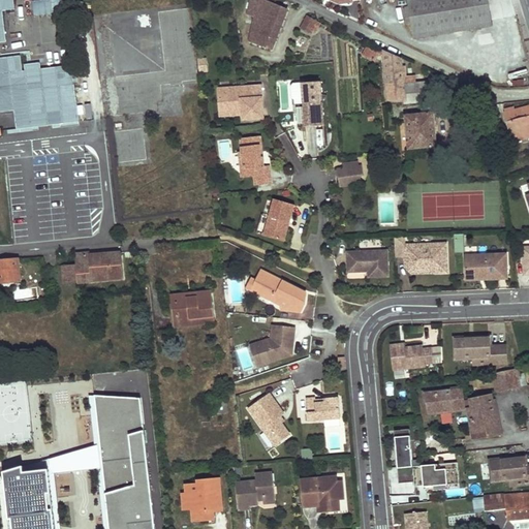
[(34,118),(33,112),(50,110),(51,122),(82,118),(81,105),(80,99),(78,81),(45,85),(43,66),(42,60),(28,62),(29,68),(25,68),(23,53),(0,55),(0,39),(9,38),(4,0),(0,0),(0,92),(2,109),(18,106),(19,114),(19,120),(34,118)]
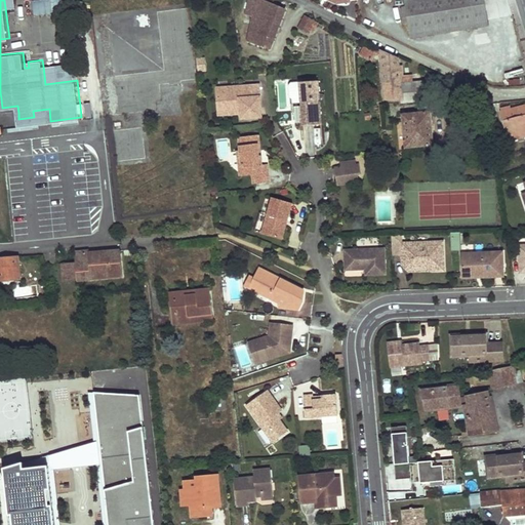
[(104,75),(108,114),(155,110),(153,86),(195,82),(188,5),(171,6),(170,0),(166,0),(155,1),(162,69),(104,75)]
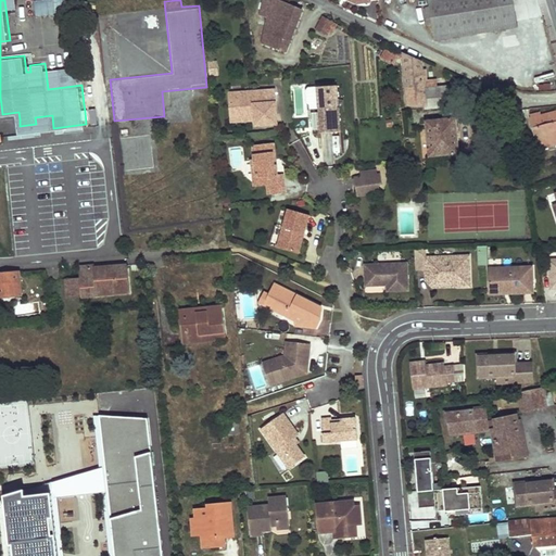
[(268,19),(263,45),(286,52),(302,9),(279,0),(272,0),(272,2),(265,0),(264,0),(261,15),(268,19)]
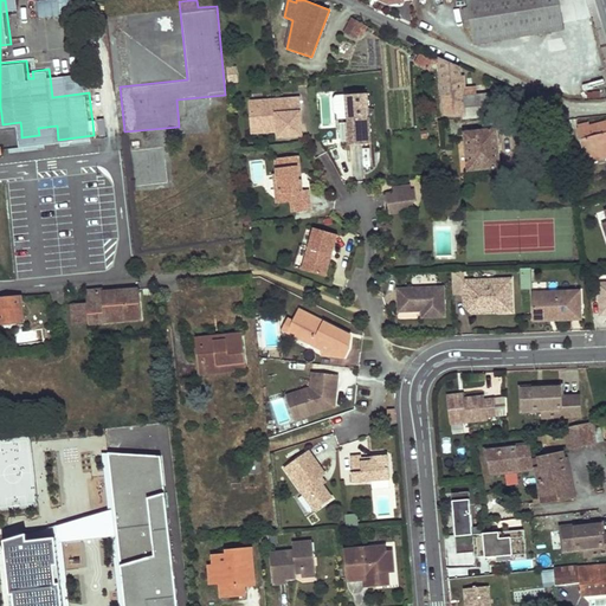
[(471,27),(475,43),(563,28),(558,0),(466,0),(468,8),(463,8),(466,28),(471,27)]
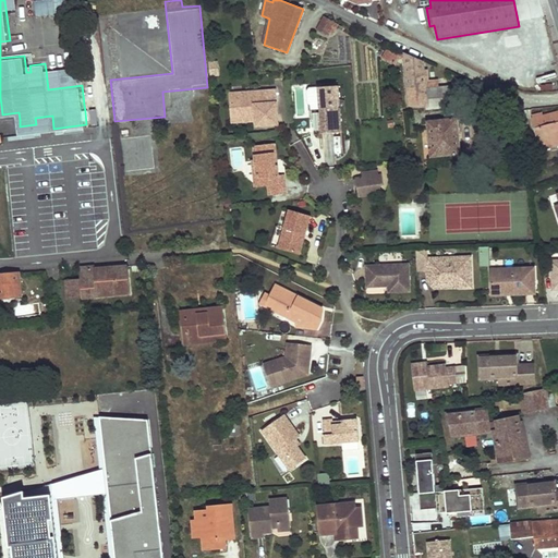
[(325,17),(318,29),(328,35),(334,26),(337,28),(339,24),(325,17)]
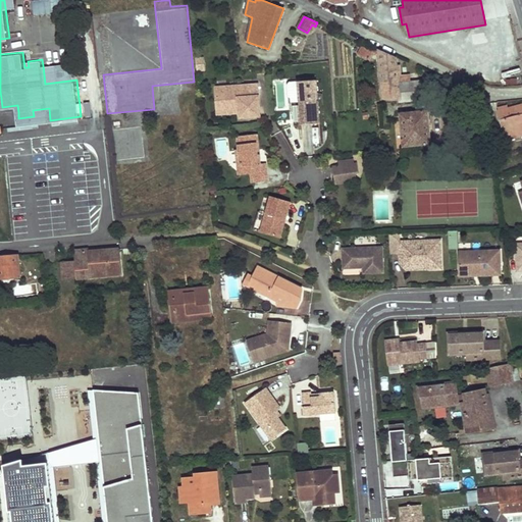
[(366,47),(363,54),(369,57),(372,50),(366,47)]
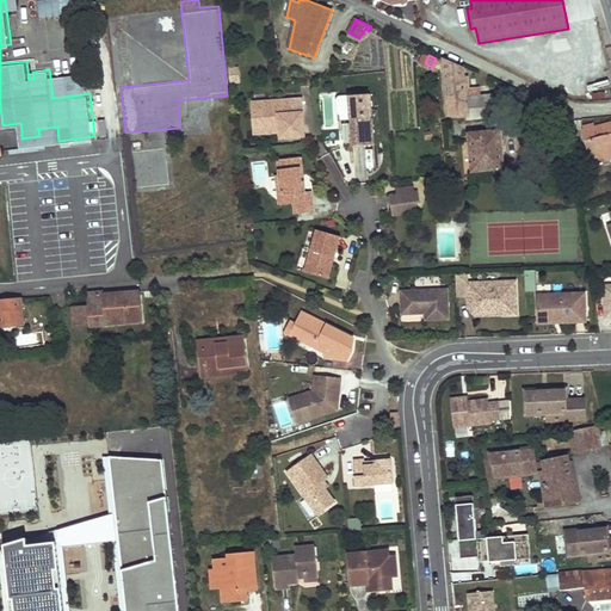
[(468,115),(468,119),(513,116),(511,93),(486,93),(485,82),(470,84),(469,74),(466,74),(466,66),(446,57),(451,117),(468,115)]
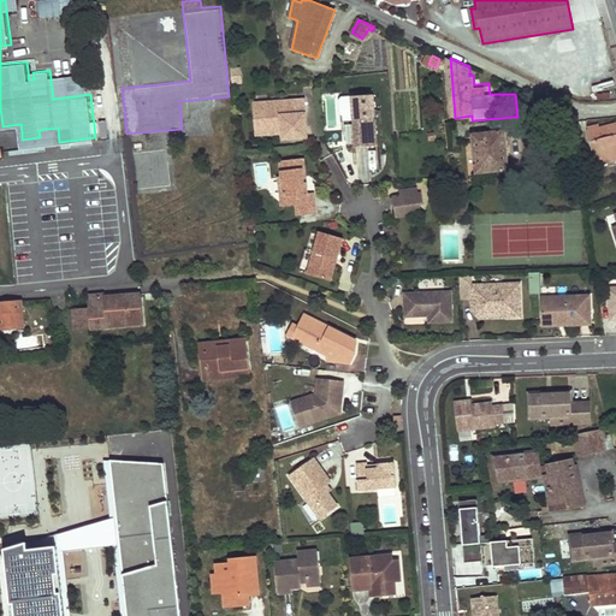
[(241,67),(231,69),(232,84),(242,83),(241,67)]
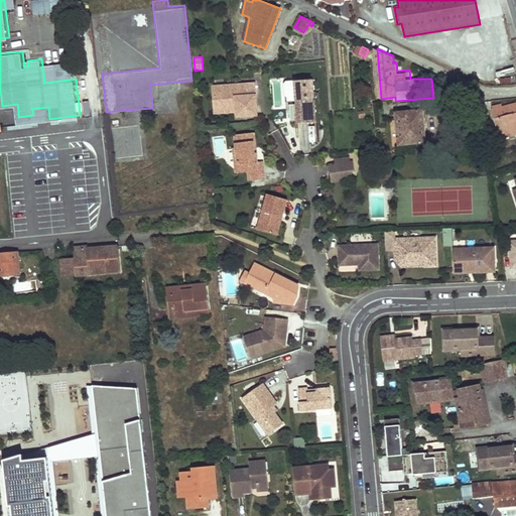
[(73,60),(42,65),(44,83),(76,79),(73,60)]
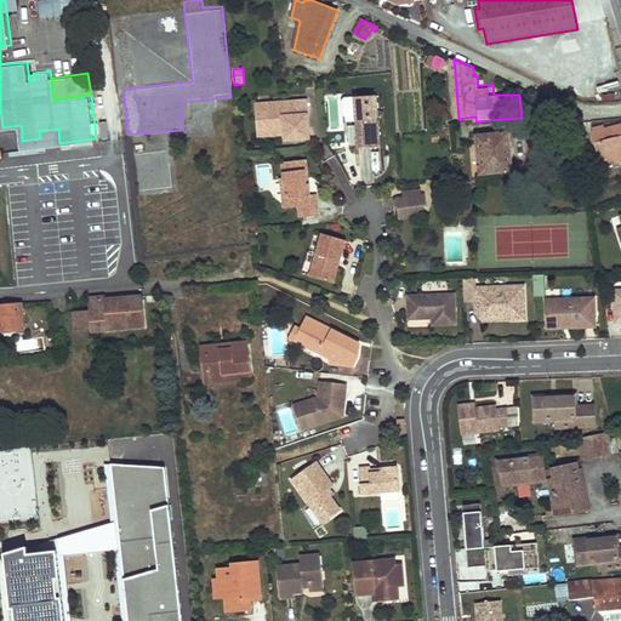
[(353,147),(379,146),(376,92),(340,93),(341,124),(352,123),(353,147)]
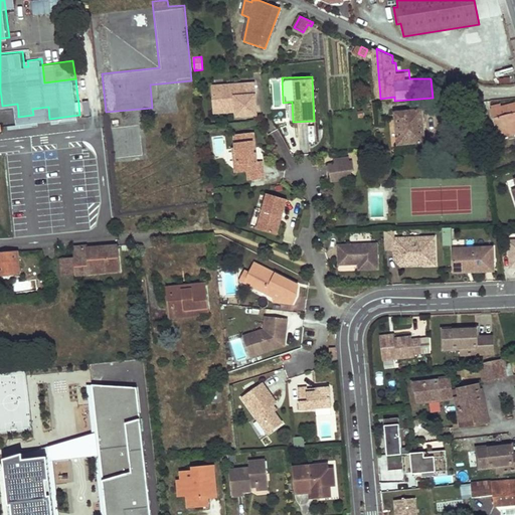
[(256,115),(254,83),(221,87),(221,92),(214,92),(215,113),(232,112),(232,109),(237,109),(237,111),(237,116),(256,115)]
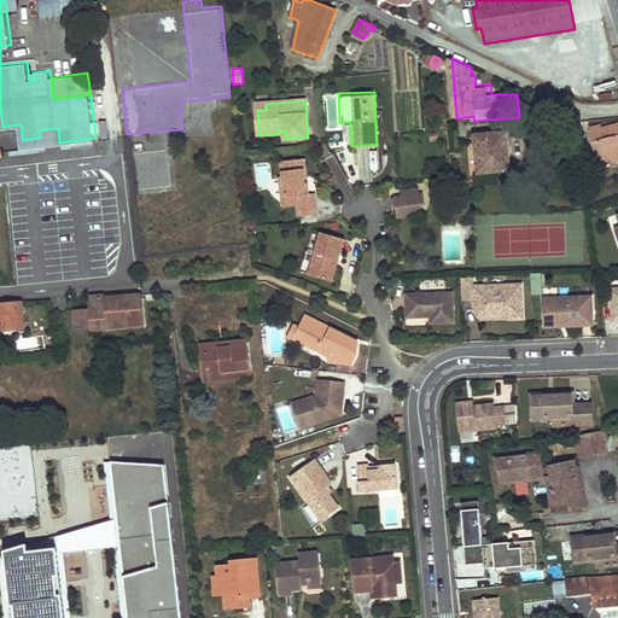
[(617,122),(592,132),(600,167),(617,161),(617,122)]
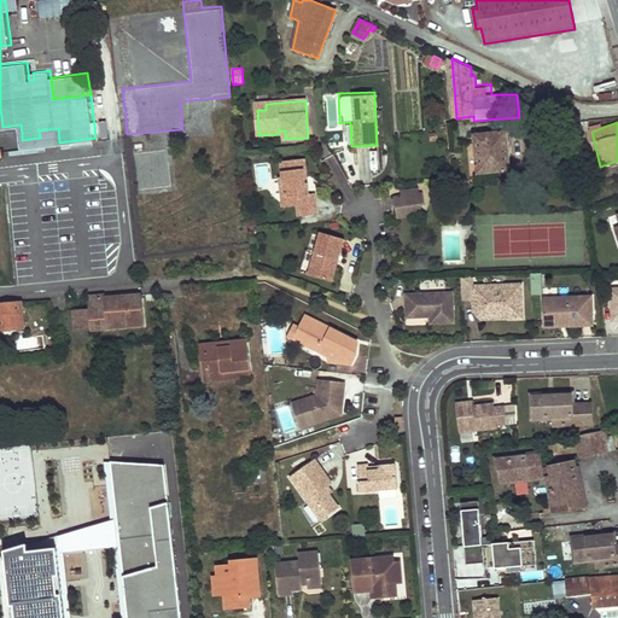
[(40,138),(22,140),(0,143),(0,150),(5,150),(59,143),(58,128),(39,130),(40,138)]
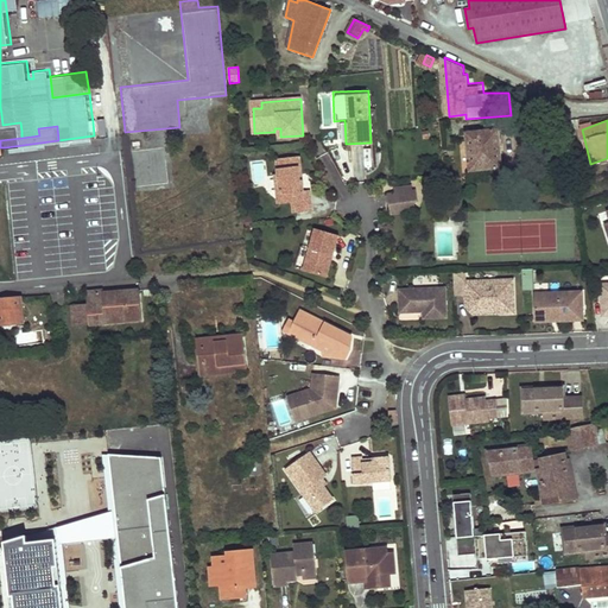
[(463,158),(464,172),(502,168),(500,128),(461,133),(462,147),(458,149),(460,158),(463,158)]
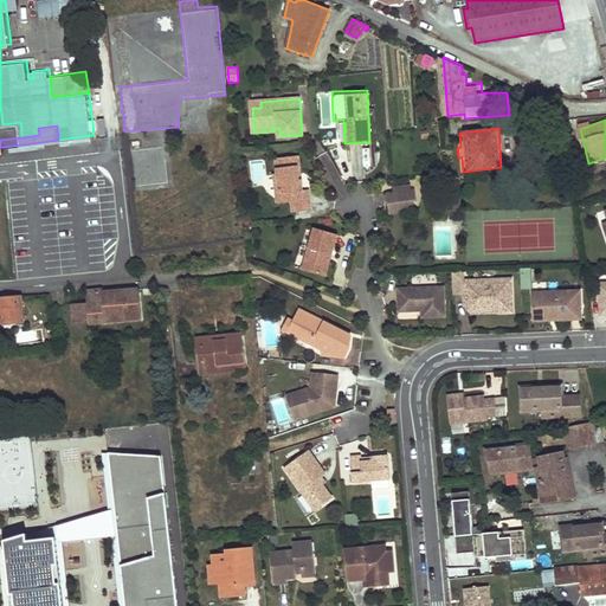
[(127,148),(133,182),(168,179),(163,143),(127,148)]
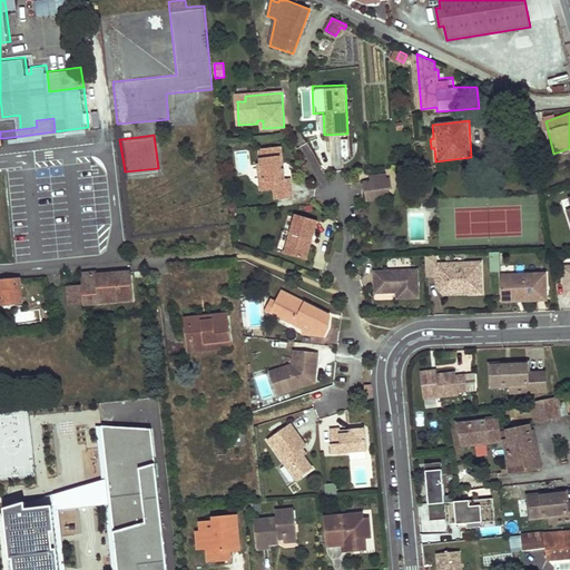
[(259,180),(265,179),(267,182),(268,190),(274,190),(275,199),(293,198),(291,178),(285,179),(284,169),(282,169),(281,157),(283,157),(282,147),(259,149),(261,164),(257,164),(259,180)]
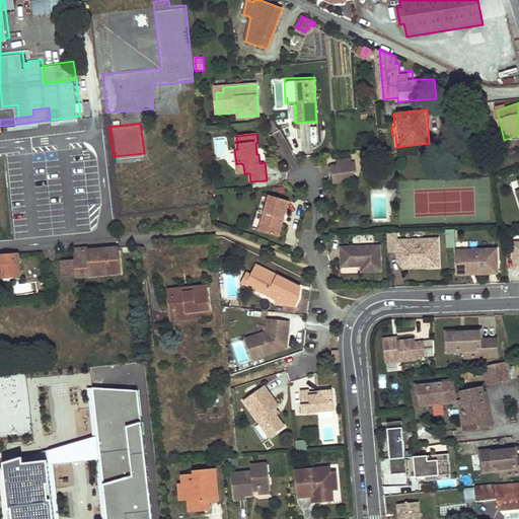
[(355,158),(346,159),(349,181),(358,180),(355,158)]
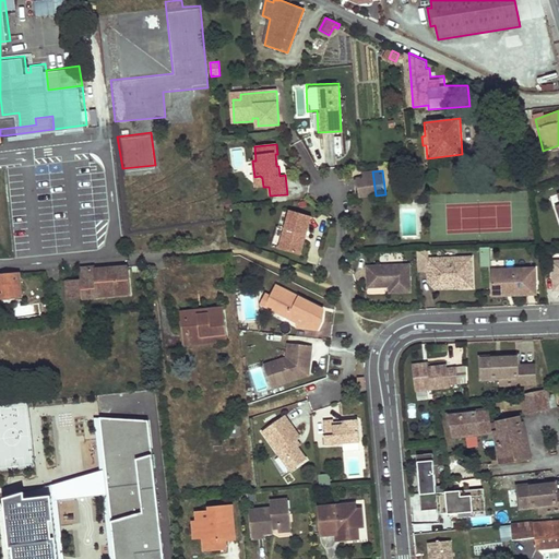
[(364,178),(357,178),(359,198),(376,195),(372,171),(363,173),(364,178)]
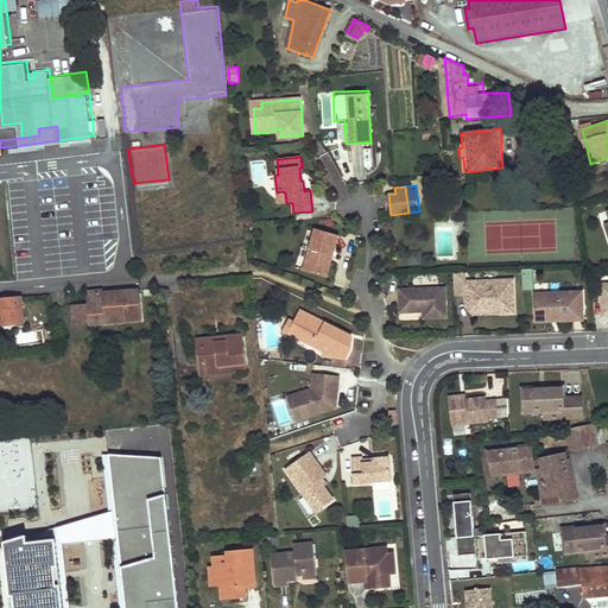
[(159,208),(160,216),(202,211),(202,204),(159,208)]
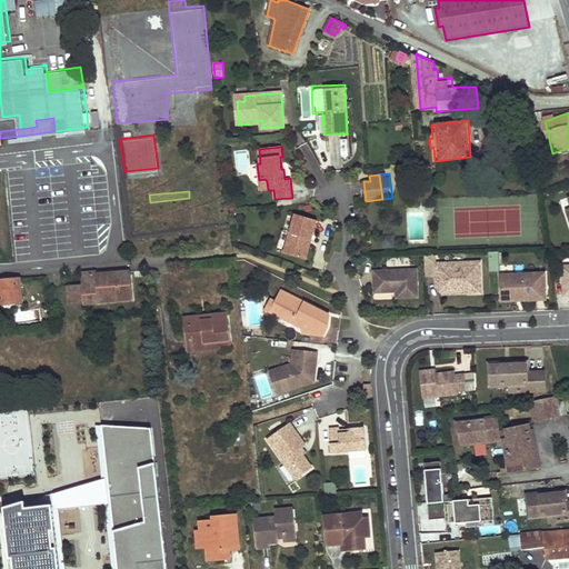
[(312,240),(318,220),(295,215),(289,232),(283,253),(306,260),(311,243),(308,243),(309,239),(312,240)]
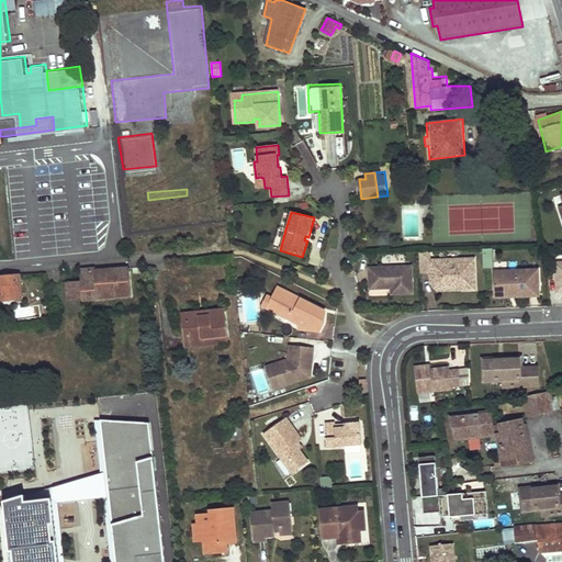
[(483,250),(483,269),(494,268),(494,249),(483,250)]
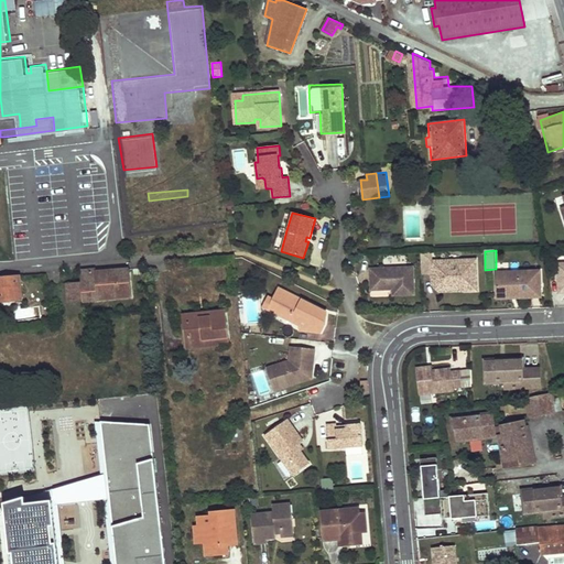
[(431,261),(431,252),(421,253),(422,274),(432,274),(432,268),(431,261)]
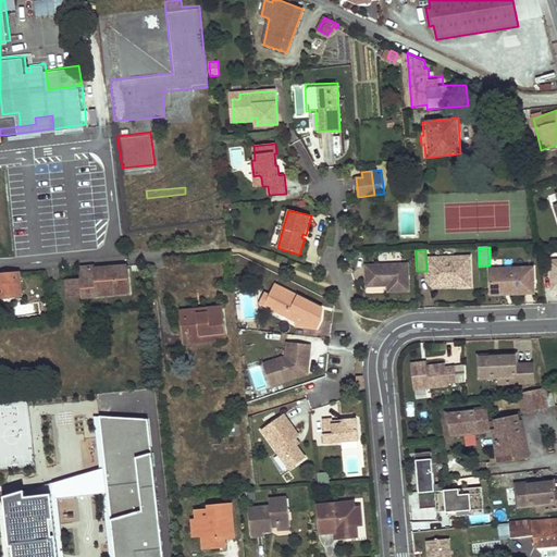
[(471,287),(470,256),(432,258),(426,264),(426,271),(433,276),(434,274),(441,280),(441,285),(458,284),(459,287),(471,287)]
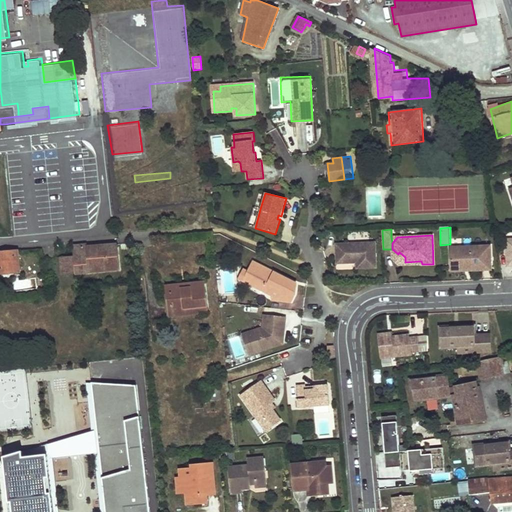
[(61,256),(63,274),(120,268),(118,243),(89,244),(88,242),(69,244),(69,250),(74,250),(74,255),(61,256)]
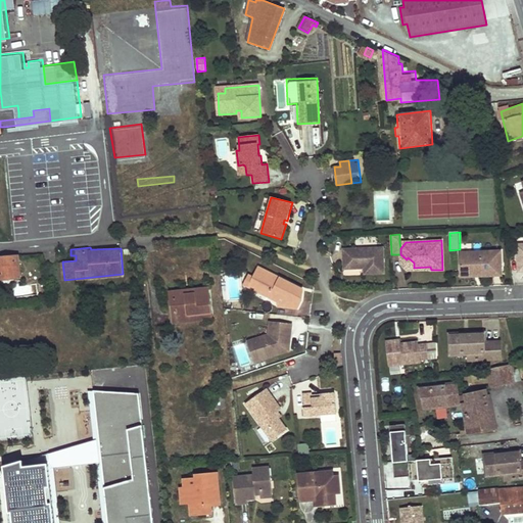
[(384,273),(383,248),(343,249),(344,269),(365,268),(365,274),(384,273)]
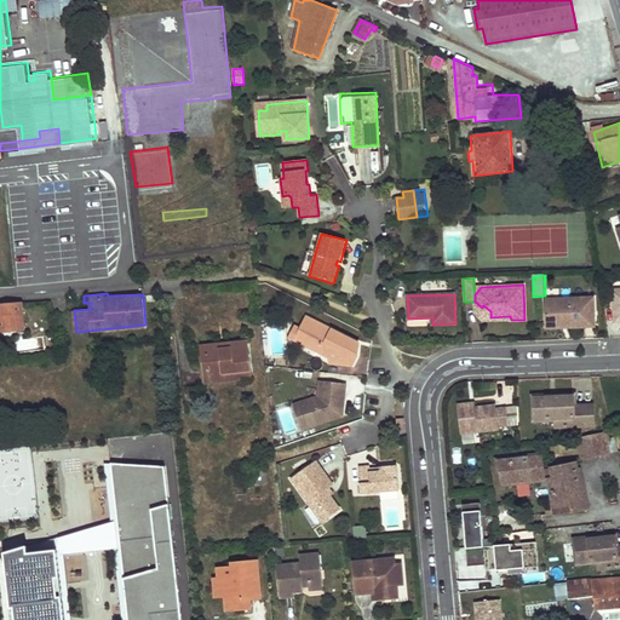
[(595,326),(593,298),(545,299),(546,323),(573,323),(573,327),(595,326)]
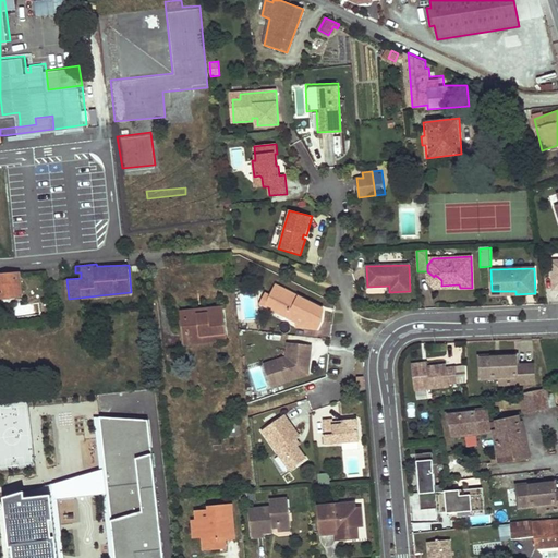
[(0,273),(0,295),(23,295),(20,271),(0,273)]
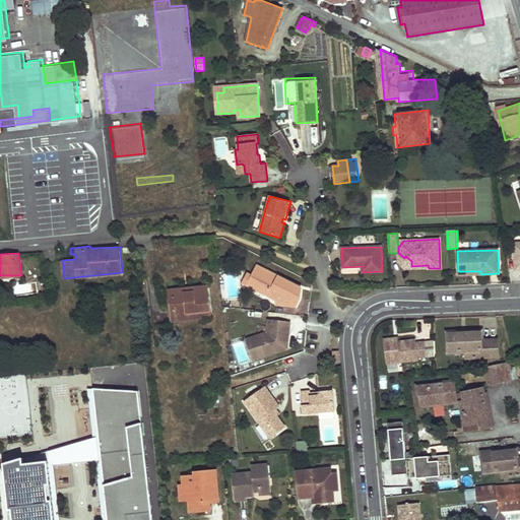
[(404,258),(398,253),(398,263),(405,269),(429,268),(428,265),(411,266),(411,261),(405,256),(404,258)]
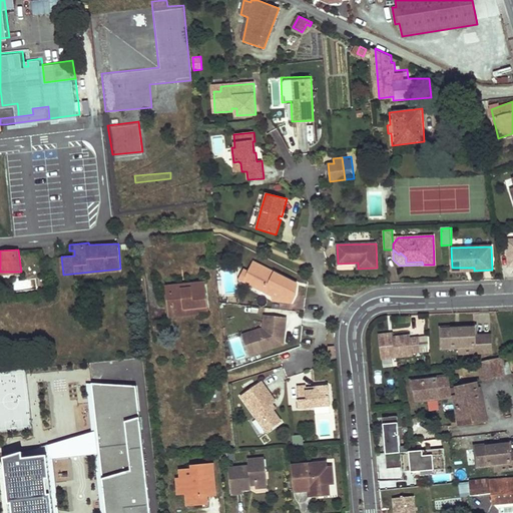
[(276,274),(253,263),(248,273),(252,276),(248,284),(274,297),(274,301),(292,303),(293,295),(296,295),(297,284),(282,277),(281,279),(275,276),(276,274)]
